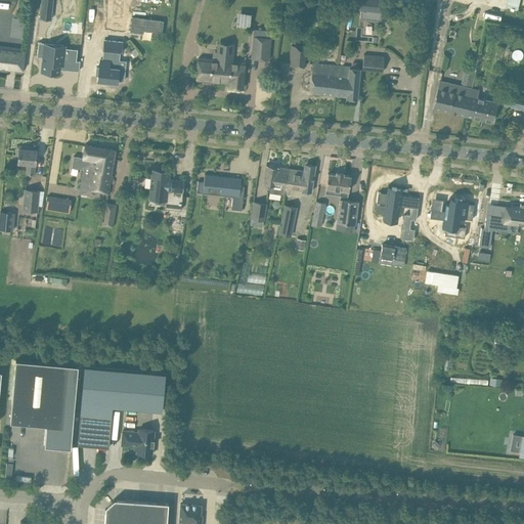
[(41,0),(40,17),(50,18),(52,0),(41,0)]
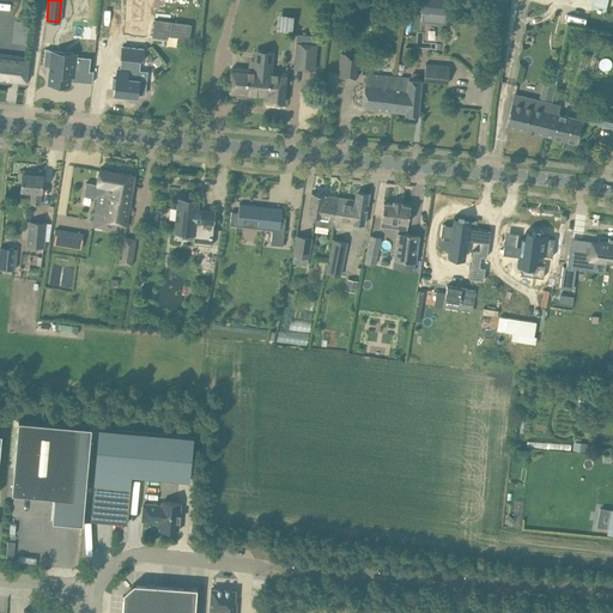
[(143,24),(144,0),(125,0),(123,23),(143,24)]
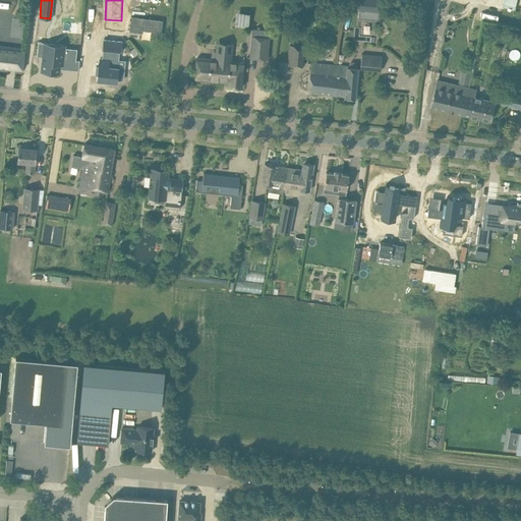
[(381,0),(358,0),(358,9),(381,11),(381,0)]
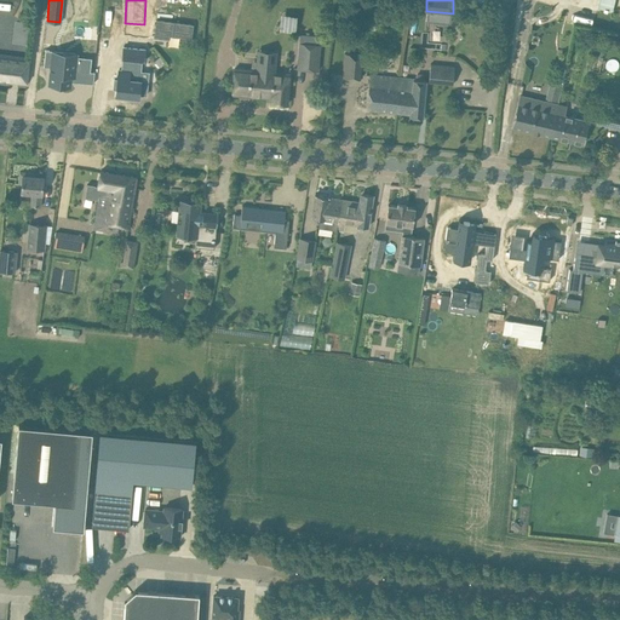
[(600,0),(598,7),(603,9),(603,10),(607,11),(607,10),(612,11),(614,0),(600,0)]
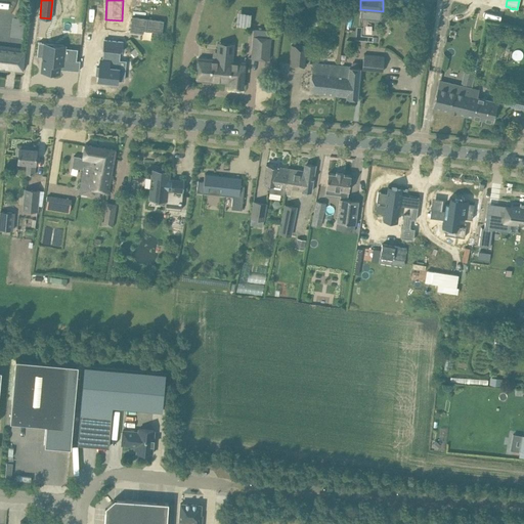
[(234,11),(234,26),(247,26),(247,11),(234,11)]
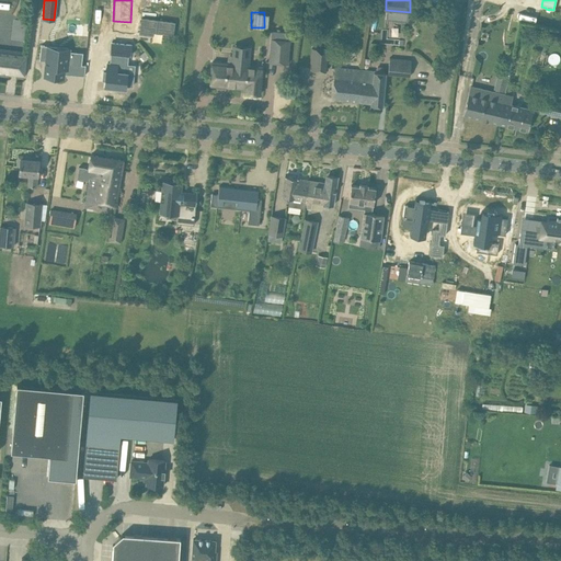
[(144,13),(142,29),(156,30),(156,26),(165,27),(165,31),(175,32),(176,16),(144,13)]
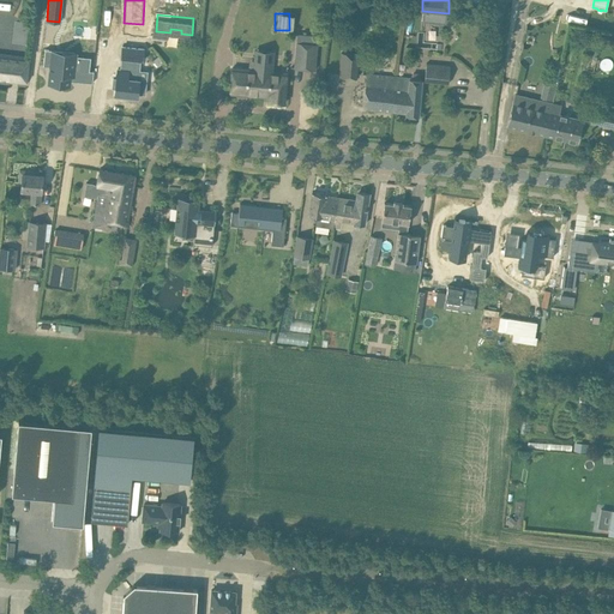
[(298,34),(295,68),(315,70),(318,36),(298,34)]
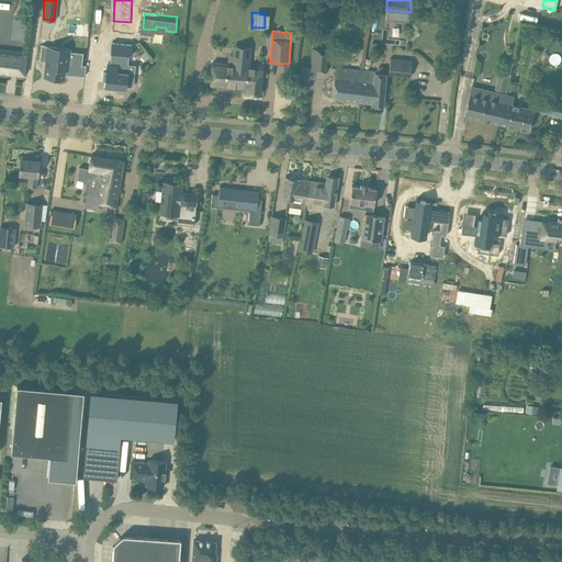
[(125,89),(126,78),(126,74),(128,56),(131,56),(132,45),(111,43),(110,54),(112,54),(111,64),(108,64),(107,76),(105,87),(125,89)]
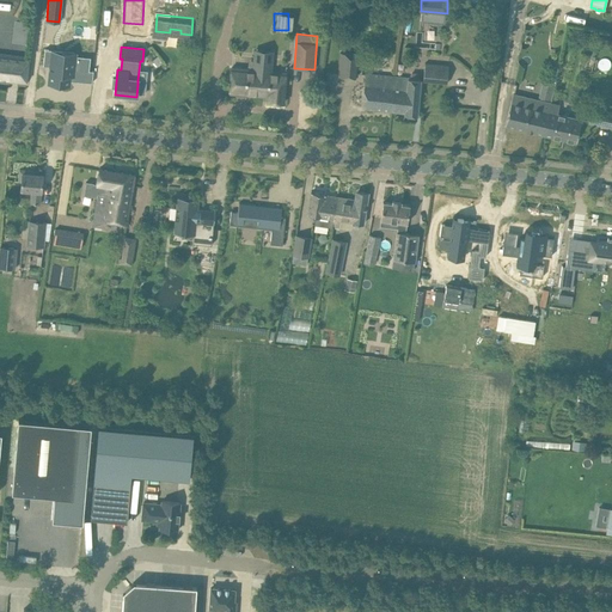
[(252,69),(231,68),(228,93),(267,98),(265,102),(282,104),(286,73),(271,72),(273,51),(254,50),(252,69)]
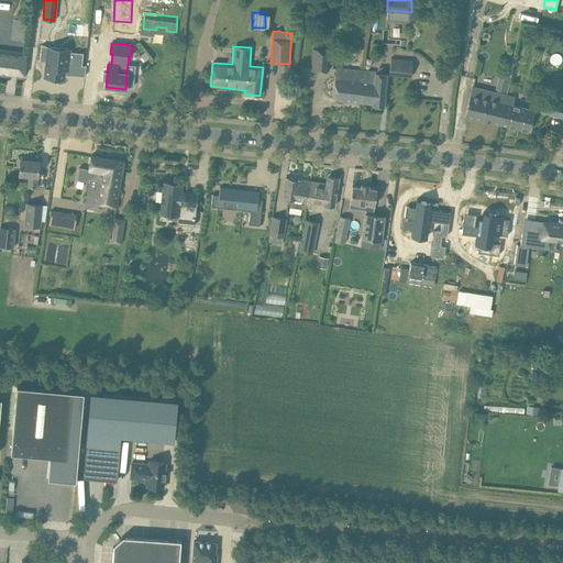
[(328,72),(330,50),(313,47),(311,70),(328,72)]
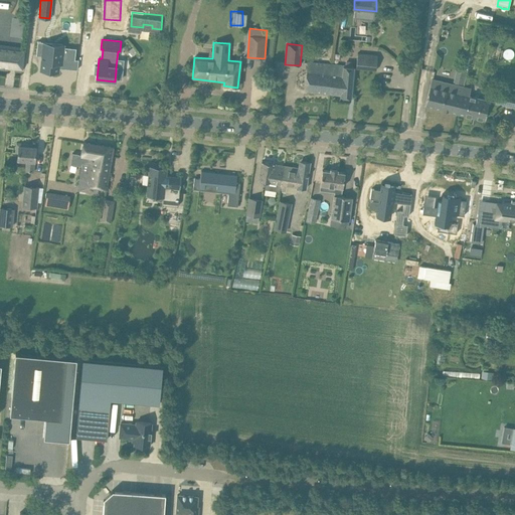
[(21,71),(24,47),(0,44),(0,68),(7,69),(8,66),(15,67),(14,70),(21,71)]
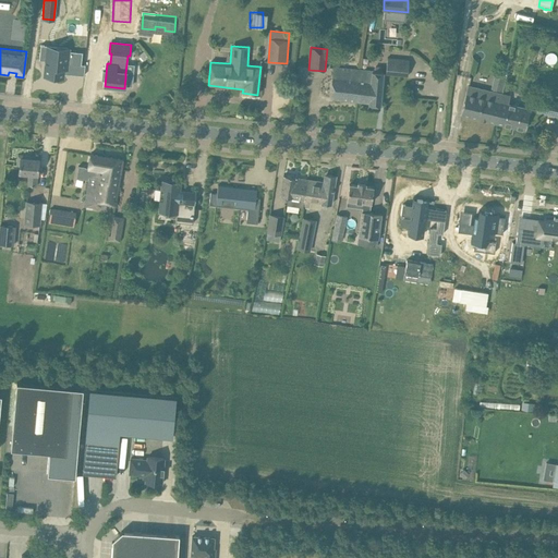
[(48,53),(45,75),(55,76),(55,77),(63,77),(64,70),(68,70),(69,64),(74,65),(75,53),(70,52),(70,51),(57,50),(48,49),(48,53)]
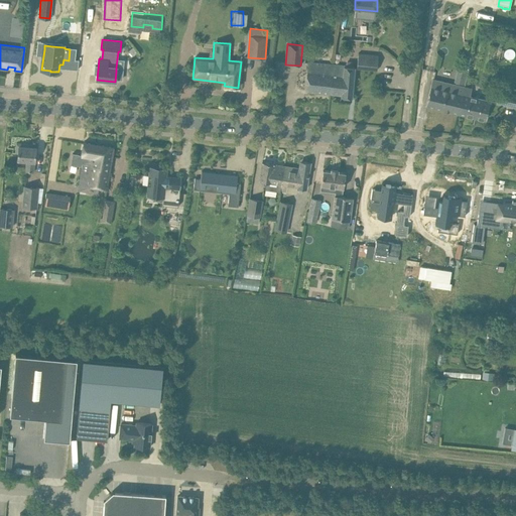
[(357,69),(377,71),(378,55),(359,53),(357,69)]
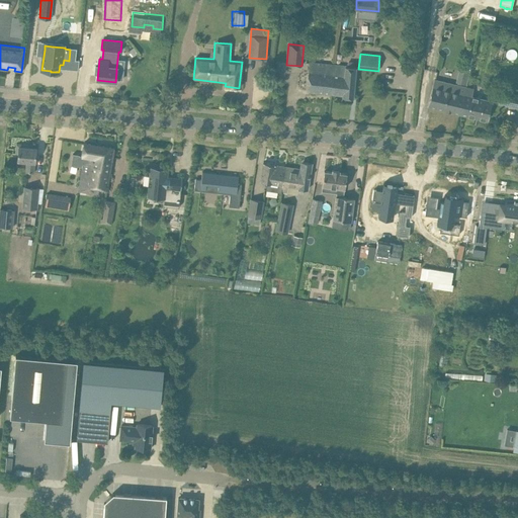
[(307,90),(330,93),(333,65),(309,63),(308,80),(307,90)]
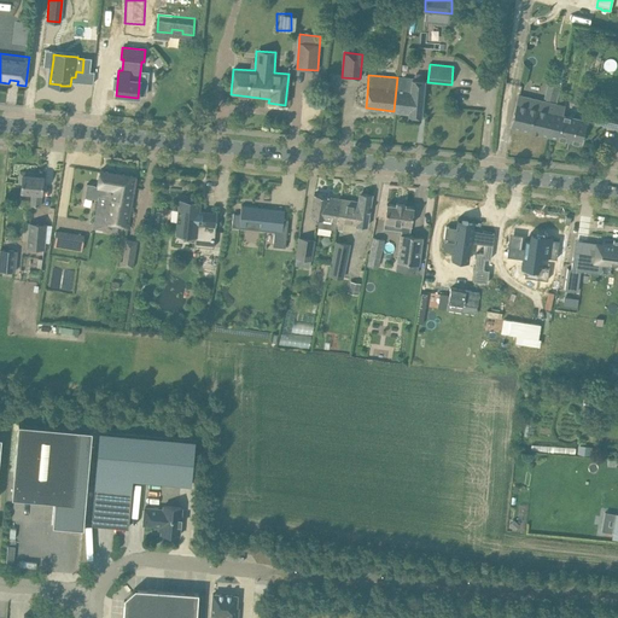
[(397,77),(394,111),(408,114),(408,116),(421,117),(423,105),(425,81),(413,80),(413,79),(397,77)]
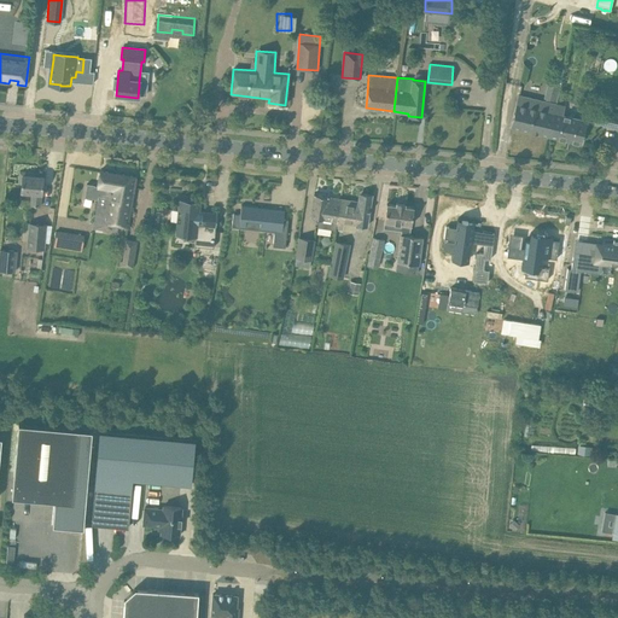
[(511,127),(546,135),(548,135),(554,111),(517,103),(511,127)]
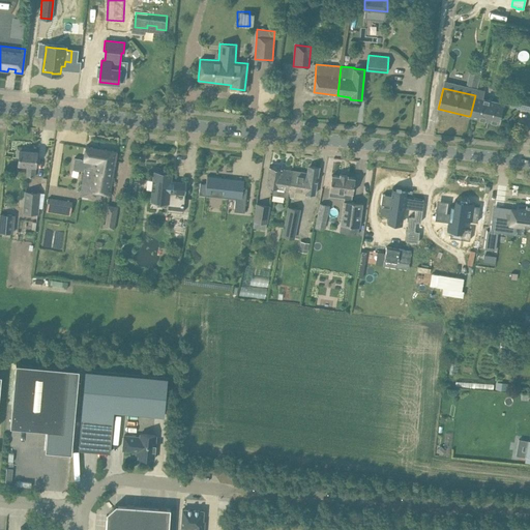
[(482,98),(482,97),(484,90),(476,89),(475,95),(470,116),(498,123),(503,104),(482,98)]
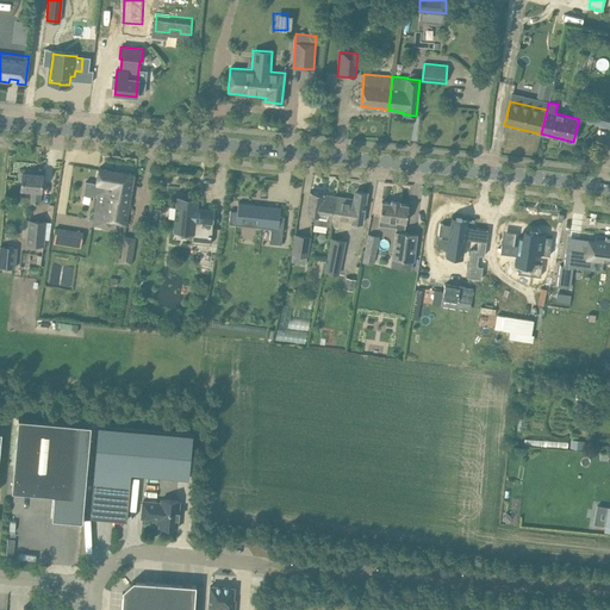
[(583,120),(609,126),(609,112),(586,107),(583,120)]
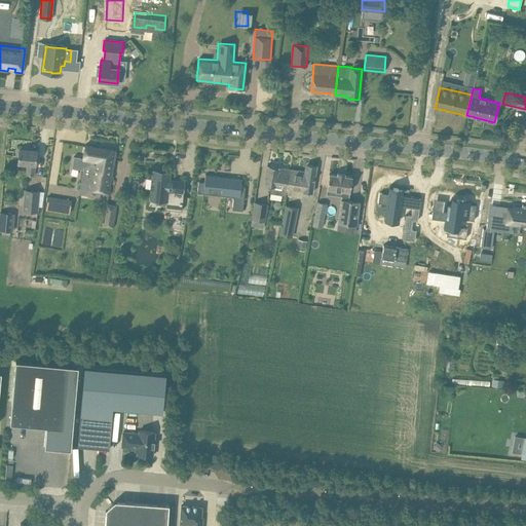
[(80,157),(74,156),(72,167),(78,168),(79,168),(83,170),(79,194),(87,195),(88,190),(109,193),(116,150),(85,145),(83,158),(80,158),(80,157)]
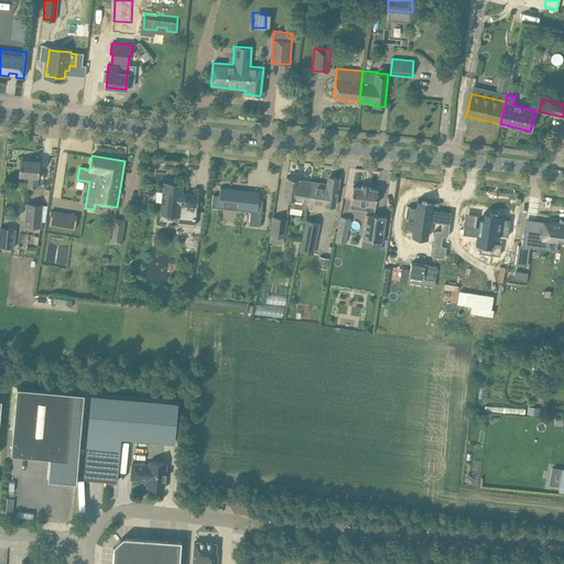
[(38,176),(39,172),(40,161),(31,160),(31,158),(18,156),(17,166),(20,167),(19,175),(29,176),(28,187),(36,188),(38,176)]
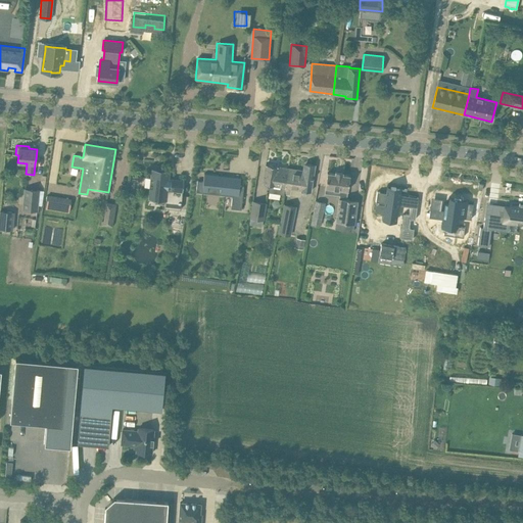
[(303,170),(288,168),(285,187),(284,194),(290,195),(291,188),(311,191),(314,175),(315,164),(305,163),(303,163),(303,170)]
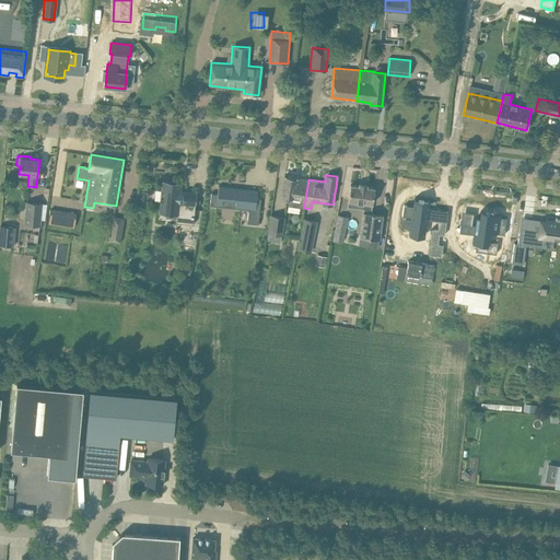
[(308,179),(284,176),(281,197),(289,198),(288,206),(304,208),(305,200),(308,179)]
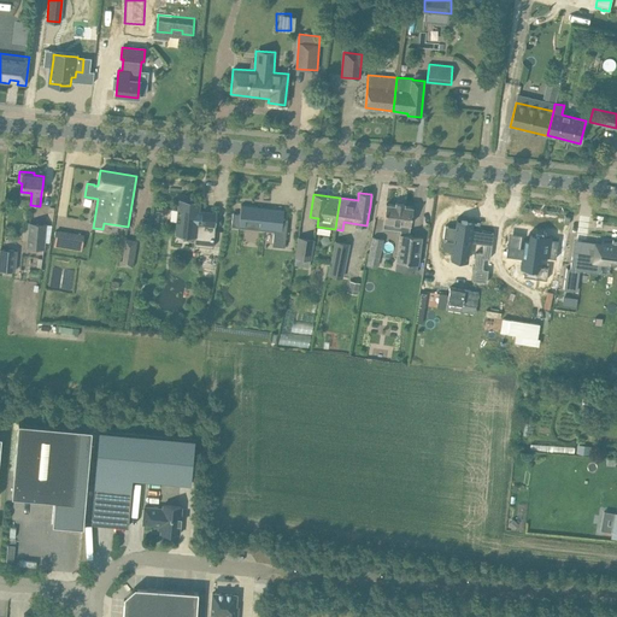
[(178,201),(175,235),(188,236),(187,248),(195,250),(195,245),(213,247),(217,212),(199,211),(200,200),(192,199),(192,200),(180,199),(178,201)]
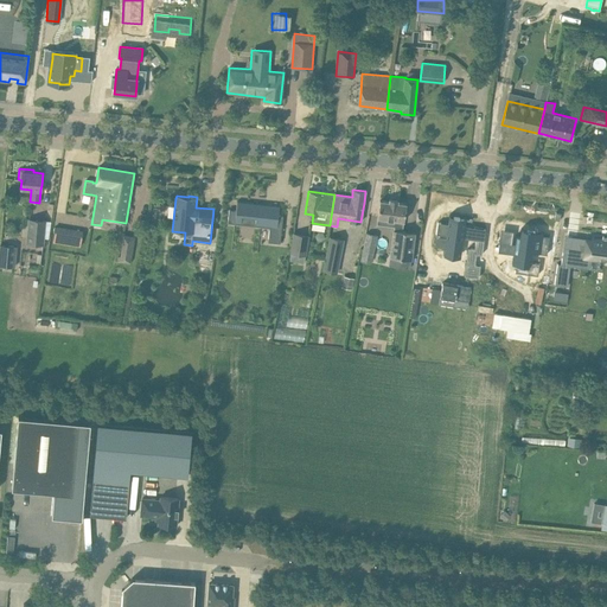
[(411,260),(413,244),(415,234),(402,231),(406,204),(379,200),(377,217),(395,219),(394,230),(390,257),(411,260)]
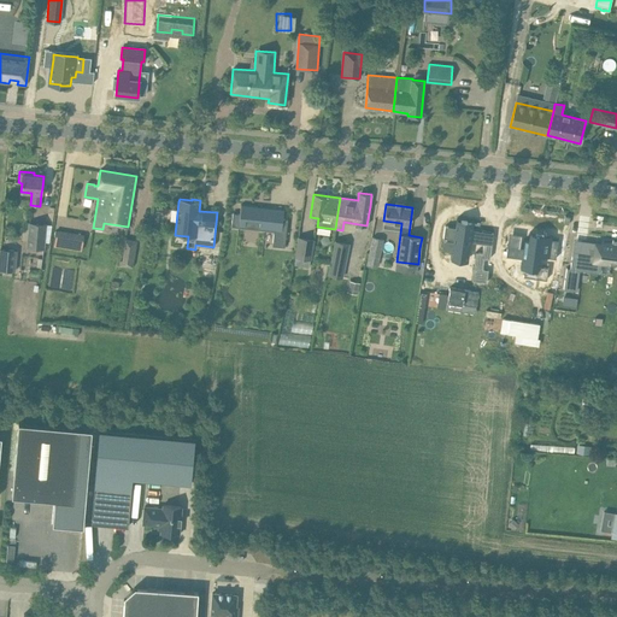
[(278,246),(285,247),(287,222),(287,219),(285,219),(285,218),(283,218),(269,217),(269,210),(260,209),(259,209),(258,209),(258,206),(241,205),(240,213),(233,213),(231,227),(239,227),(245,228),(245,224),(246,218),(259,219),(259,227),(259,229),(265,229),(265,230),(274,230),(272,242),(272,245),(278,246)]
